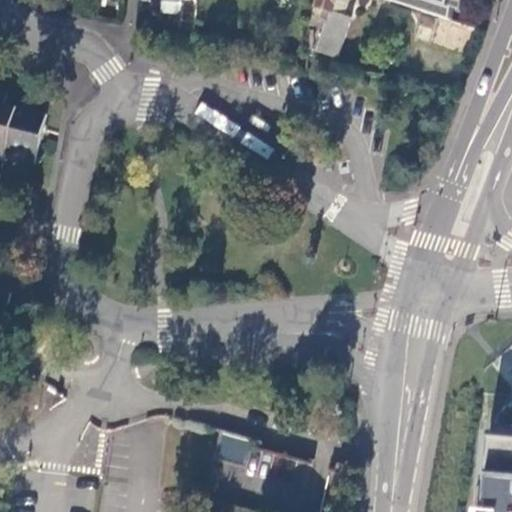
[(333,13),(337,0),(313,0),(311,25),(326,29),(318,51),(338,58),(352,19),(344,16),(333,13)]
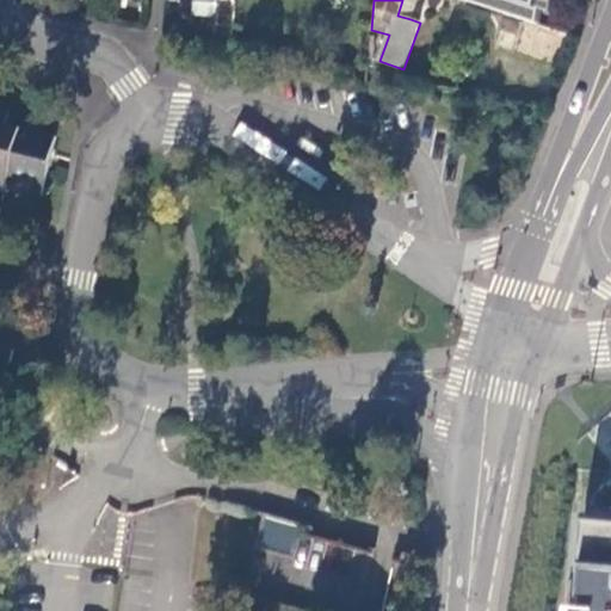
[(411,19),(417,0),(402,0),(397,16),(411,19)]
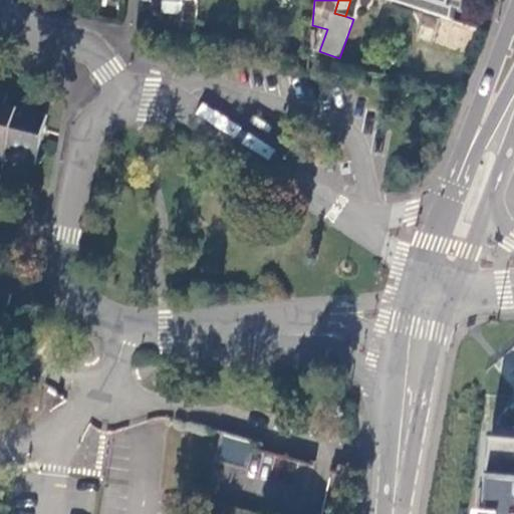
[(418,0),(466,14),(468,0),(418,0)]
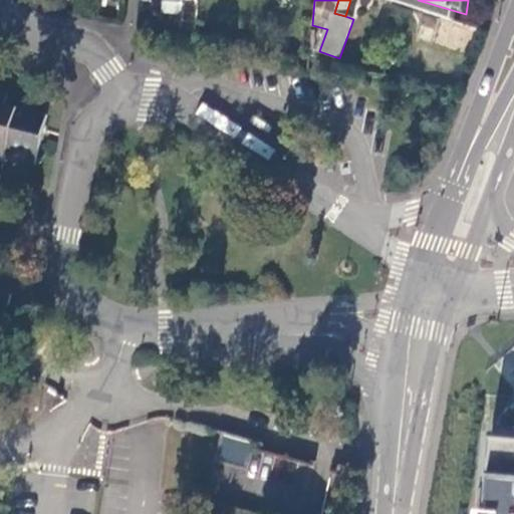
[(471,57),(480,31),(443,18),(439,31),(428,27),(423,40),(471,57)]
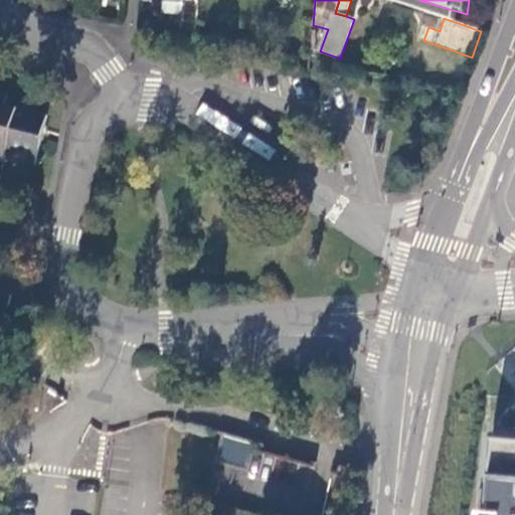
[(0,155),(9,157),(11,150),(22,153),(21,160),(37,164),(50,112),(8,103),(10,91),(0,88),(0,155)]
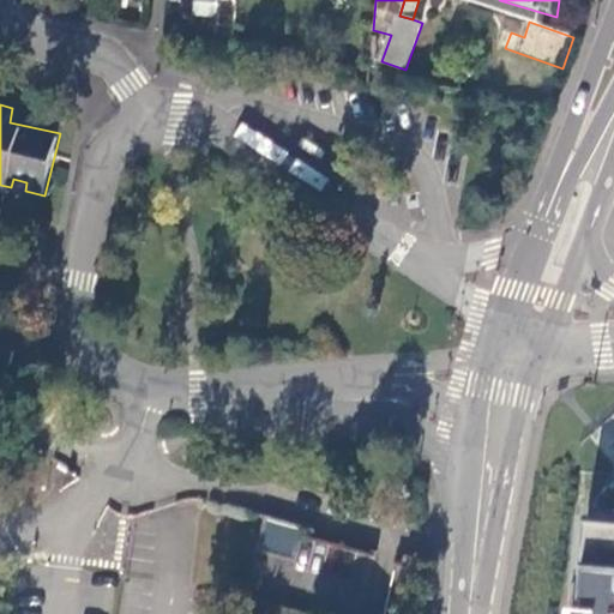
[(266,518),(256,552),(293,563),(302,529),(266,518)]
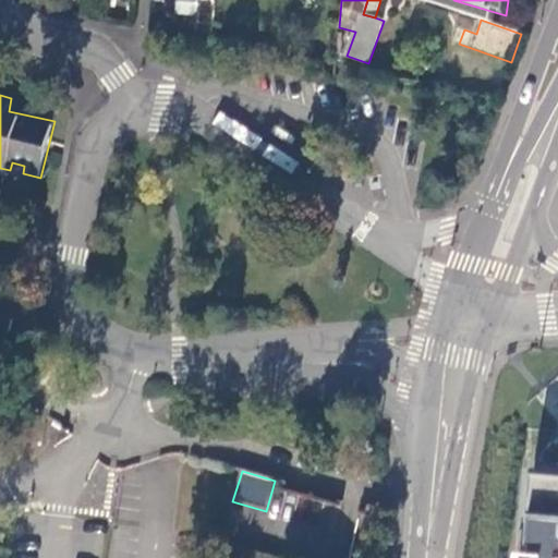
[(557,557),(557,477),(531,476),(523,554),(517,555),(516,557),(557,557)]
